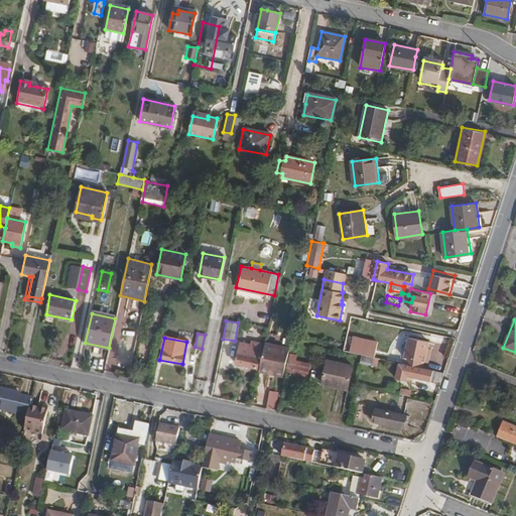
[(405,357),(403,363),(422,368),(423,360),(426,349),(430,349),(431,343),(408,338),(404,356),(405,357)]
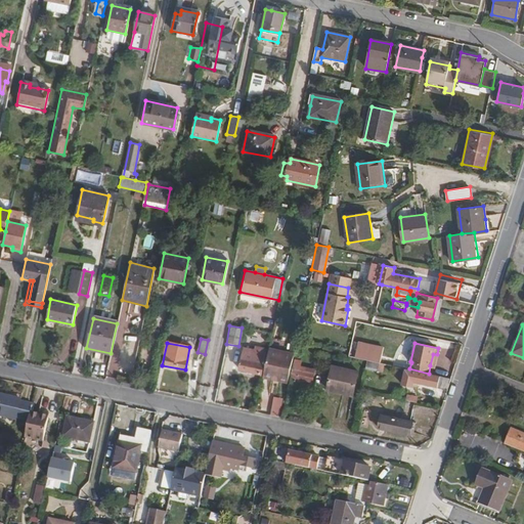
[(254,352),(244,350),(239,369),(261,374),(263,363),(262,363),(265,348),(256,346),(255,349),(254,352)]
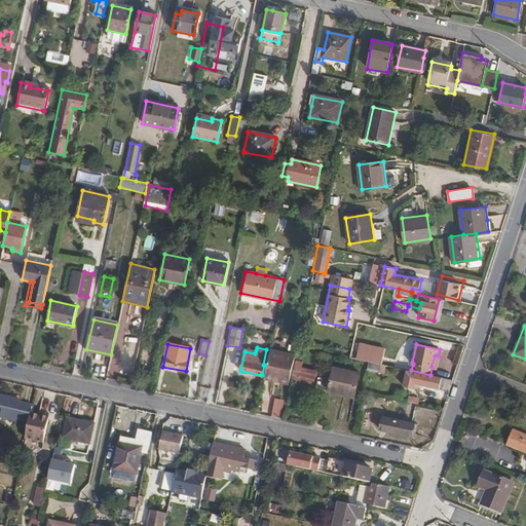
[(269,350),(264,377),(289,382),(294,355),(269,350)]
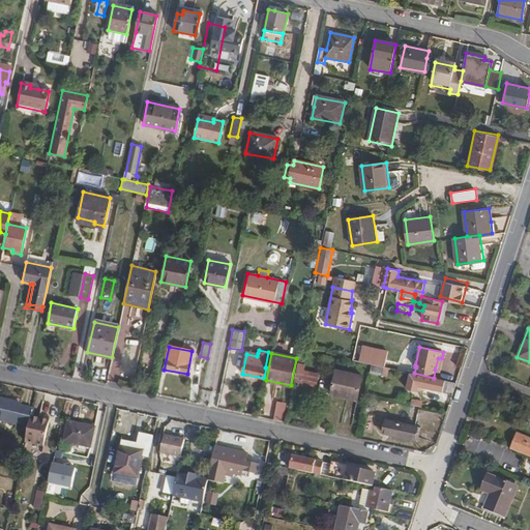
[(300,362),(295,386),(300,387),(315,390),(318,372),(302,369),(303,362),(300,362)]
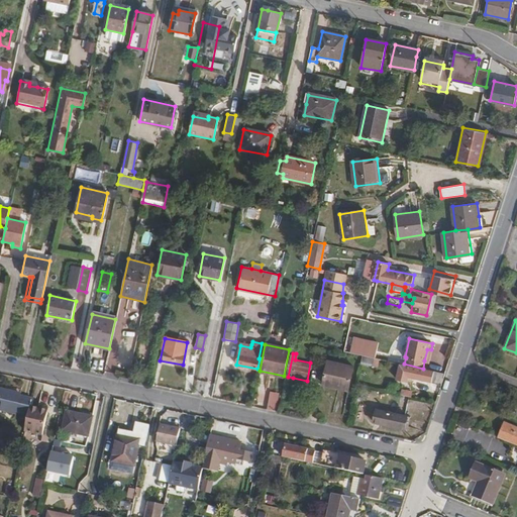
[(362,355),(359,366),(378,369),(380,359),(362,355)]
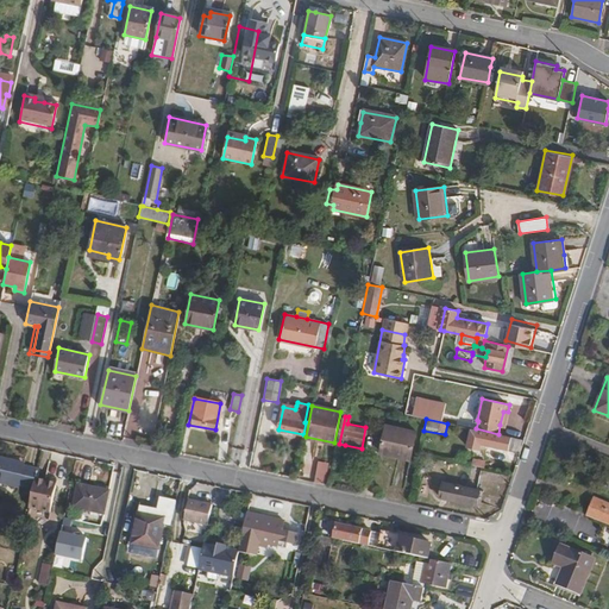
[(385,424),(378,454),(412,462),(419,429),(385,424)]
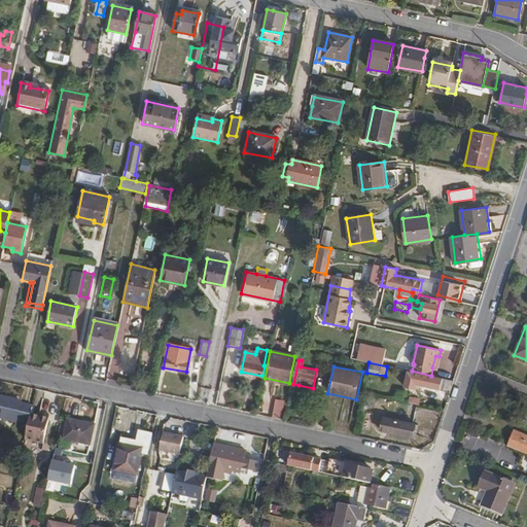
[(415,390),(416,388),(417,384),(422,385),(440,389),(440,390),(450,392),(453,381),(408,372),(405,387),(415,390)]
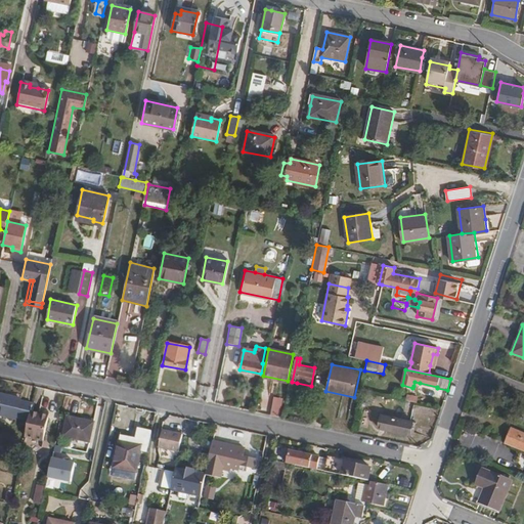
[(30,411),(31,403),(18,400),(18,399),(0,394),(0,415),(28,421),(30,411)]
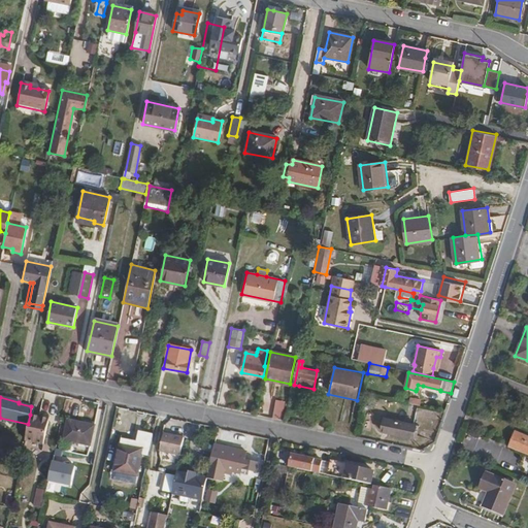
[(410,397),(408,403),(420,405),(421,400),(410,397)]
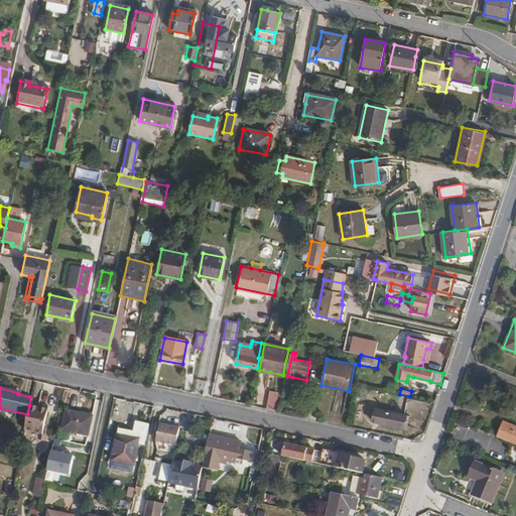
[(277,407),(278,391),(263,390),(262,406),(277,407)]
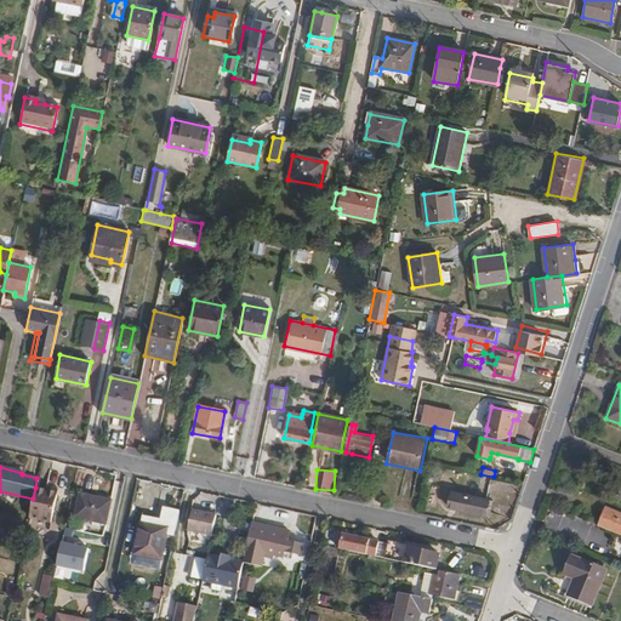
[(33,499),(29,518),(51,522),(57,493),(35,488),(33,499)]
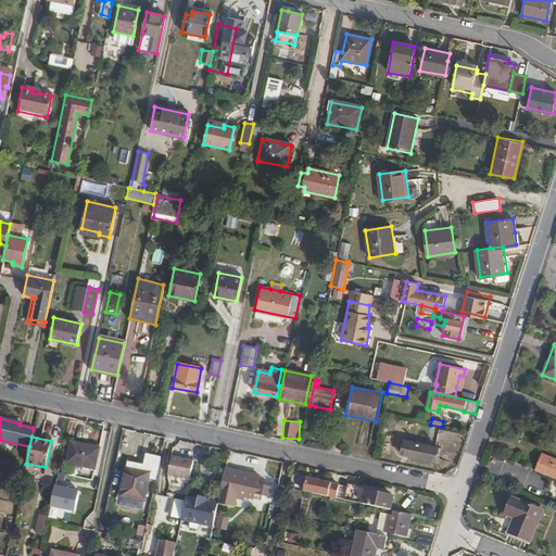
[(72,441),(67,463),(93,468),(99,447),(72,441)]
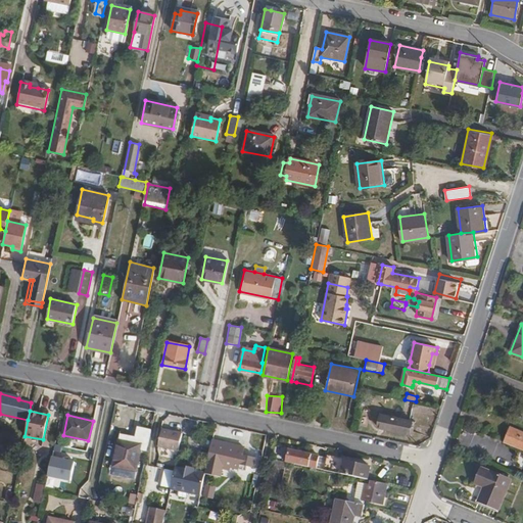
[(380,415),(378,427),(410,433),(412,422),(380,415)]
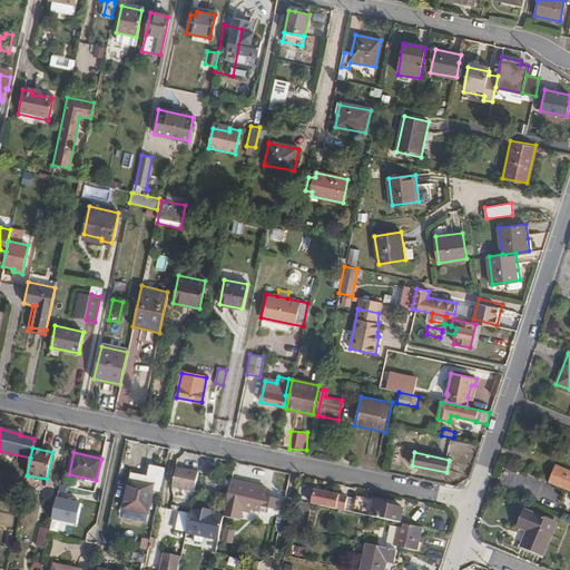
[(569,472),(557,467),(550,482),(569,490),(569,472)]
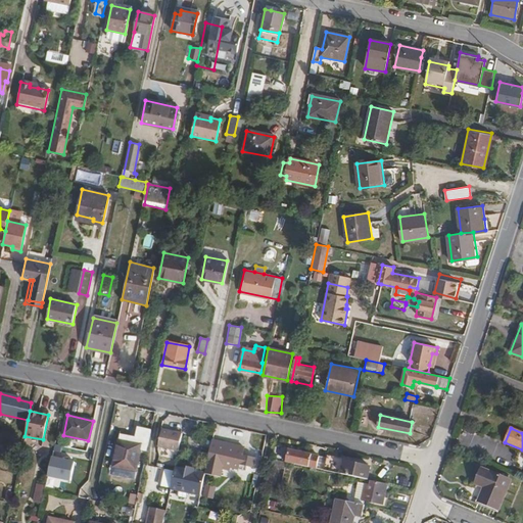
[(183,433),(162,430),(159,450),(179,454),(183,433)]
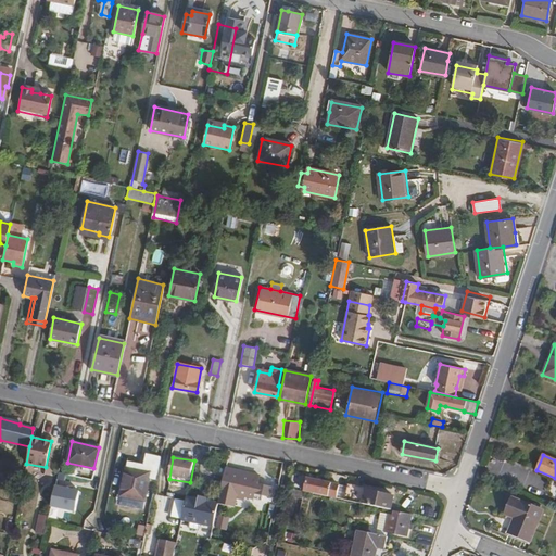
[(126,467),(121,495),(144,501),(151,472),(126,467)]
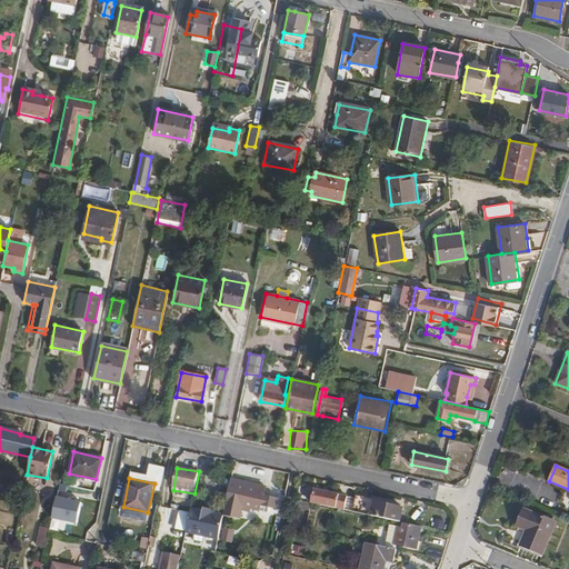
[(230,480),(227,497),(242,500),(241,506),(267,511),(269,506),(276,508),(278,499),(263,496),(265,488),(230,480)]
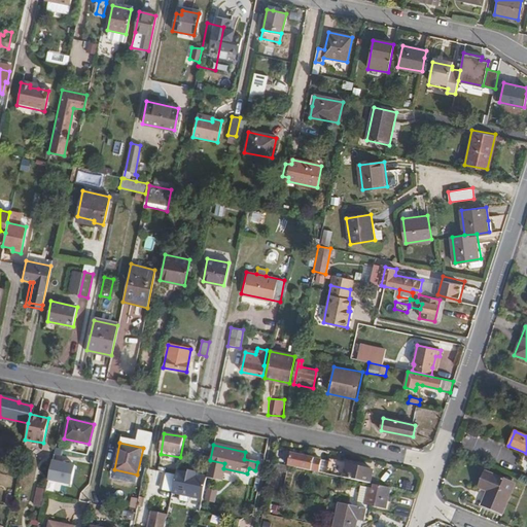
[(321,459),(289,453),(287,465),(319,471),(321,459)]
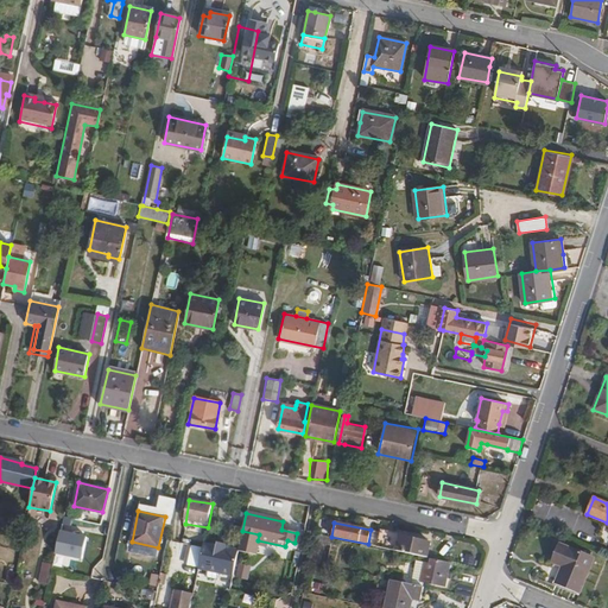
[(86,536),(61,531),(56,553),(81,559),(86,536)]
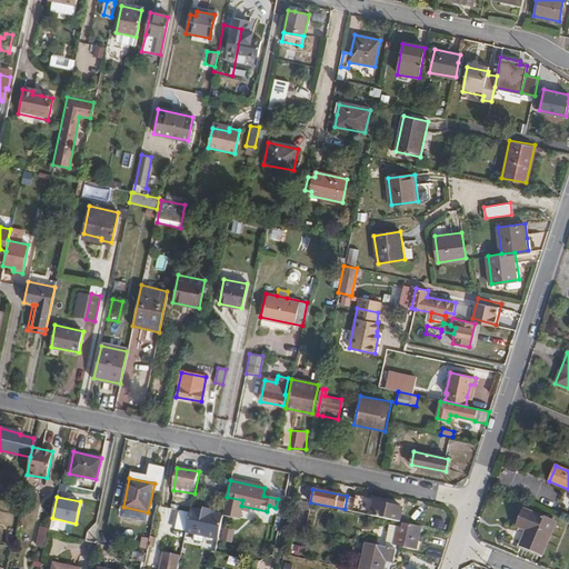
[(355,499),(352,511),(399,521),(402,509),(355,499)]
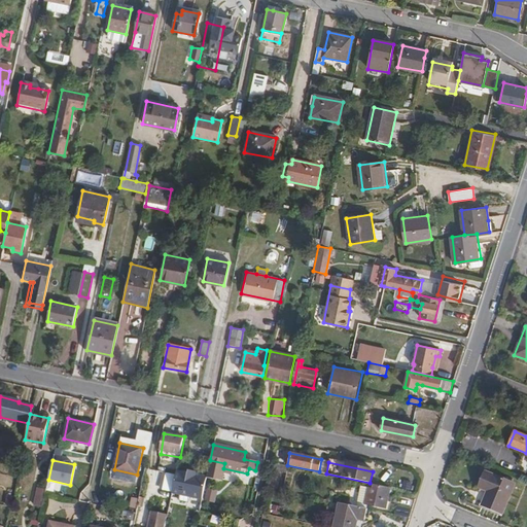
[(187,471),(176,469),(172,491),(180,493),(179,498),(188,500),(189,495),(202,498),(207,476),(198,473),(198,470),(188,468),(187,471)]
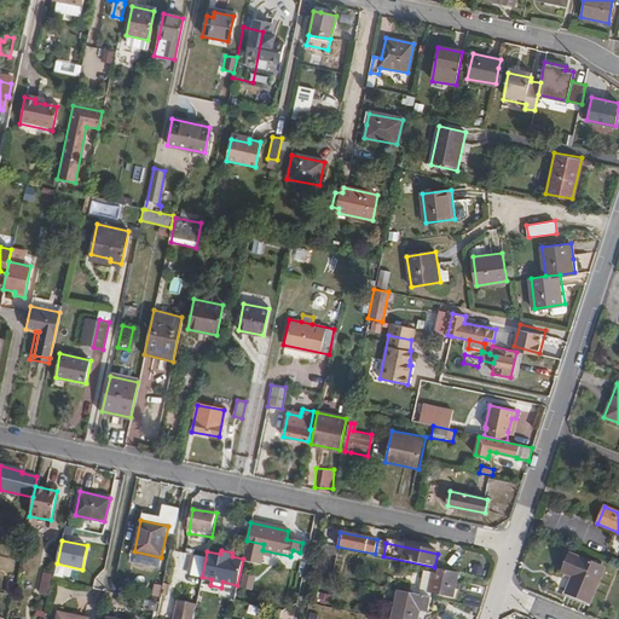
[(566,551),(559,571),(570,576),(562,593),(586,601),(601,566),(566,551)]
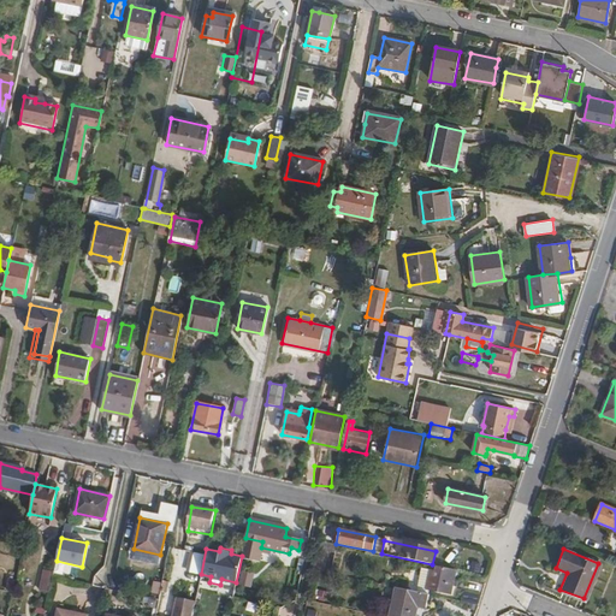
[(318,551),(314,569),(321,570),(326,554),(318,551)]
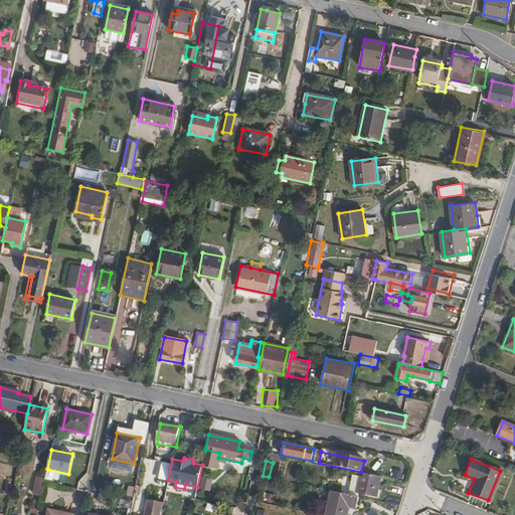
[(363,478),(359,477),(356,493),(376,497),(379,478),(364,474),(363,478)]
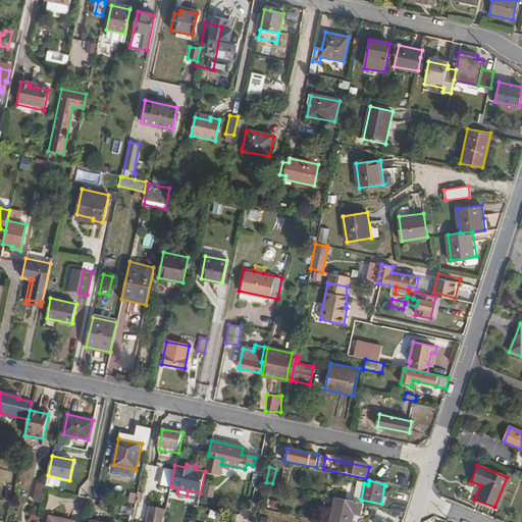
[(43,501),(45,483),(35,481),(33,500),(43,501)]
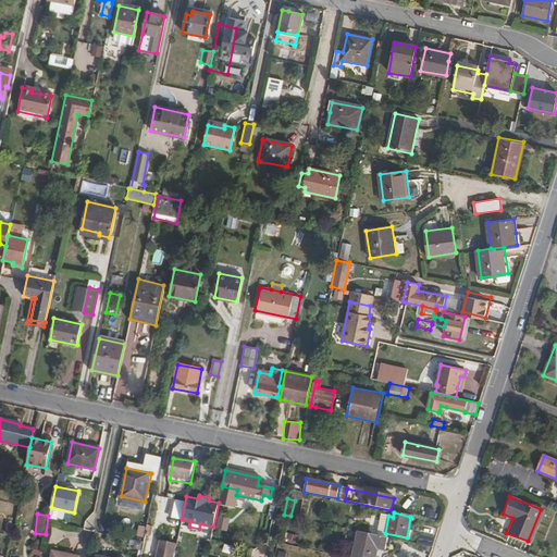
[(383,514),(379,535),(384,536),(385,533),(388,516),(383,514)]
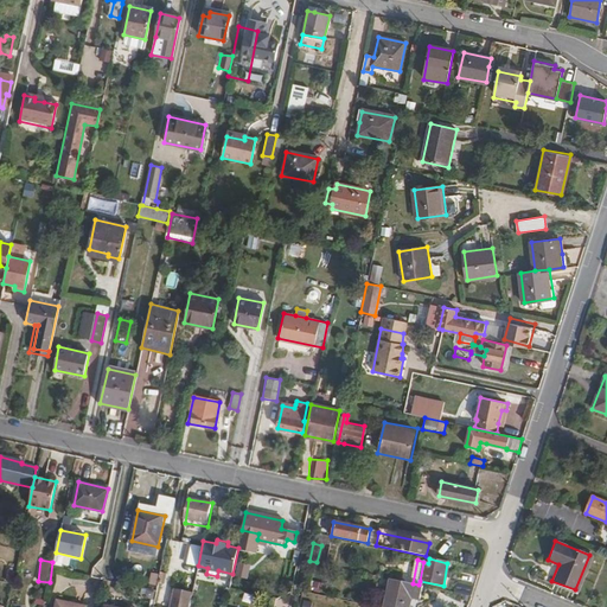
[(390,579),(384,606),(407,606),(409,598),(419,600),(422,586),(419,585),(413,583),(390,579)]
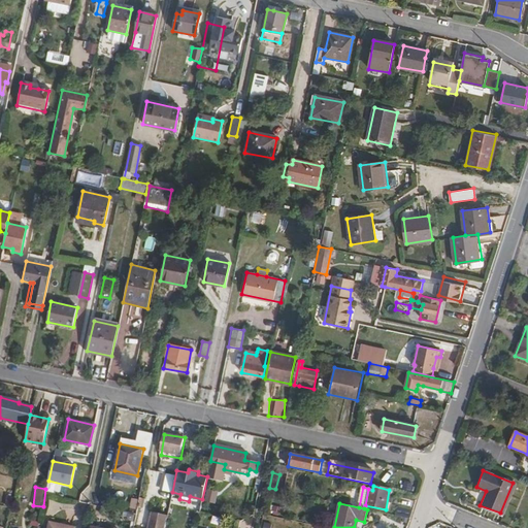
[(396,506),(395,515),(409,518),(410,519),(413,509),(396,506)]
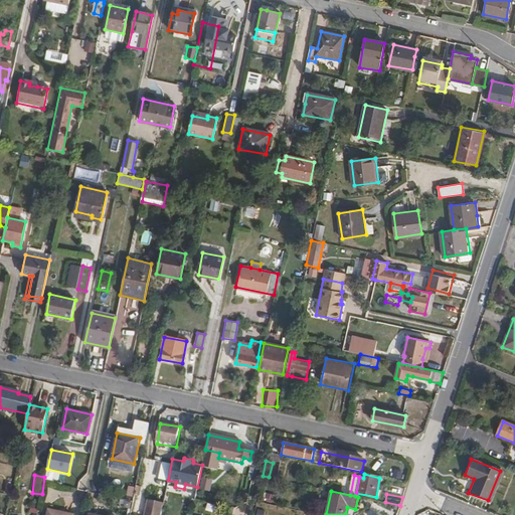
[(144,514),(160,514),(162,505),(147,502),(144,514)]
